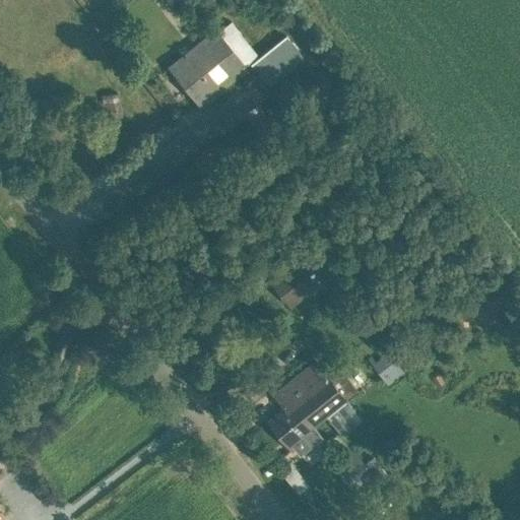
[(224,84),(246,67),(216,33),(214,29),(185,52),(184,53),(184,55),(178,59),(208,98),(224,84)]
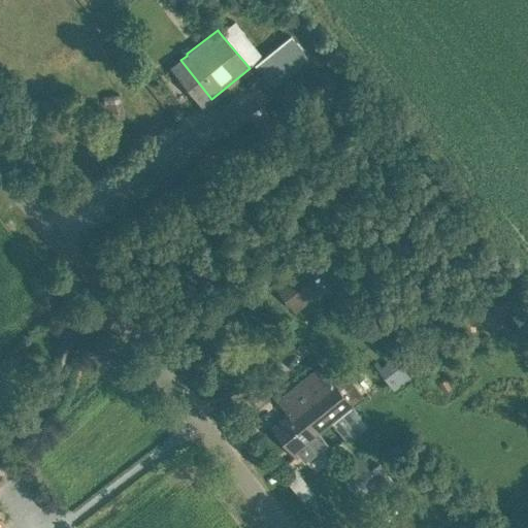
[(273,87),(309,58),(291,34),(255,64),(273,87)]
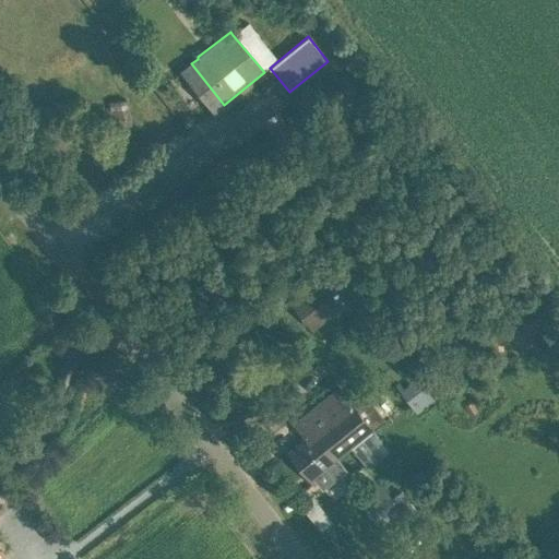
[(316,329),(365,289),(340,257),(289,297),(316,329)]
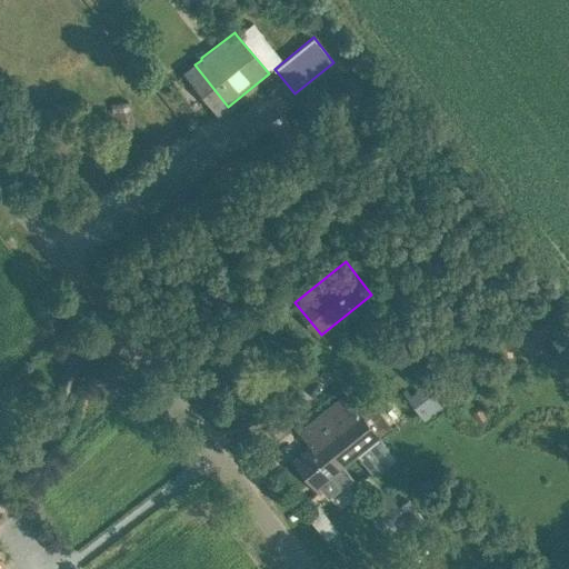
[(463,325),(452,332),(461,345),(471,337),(463,325)]
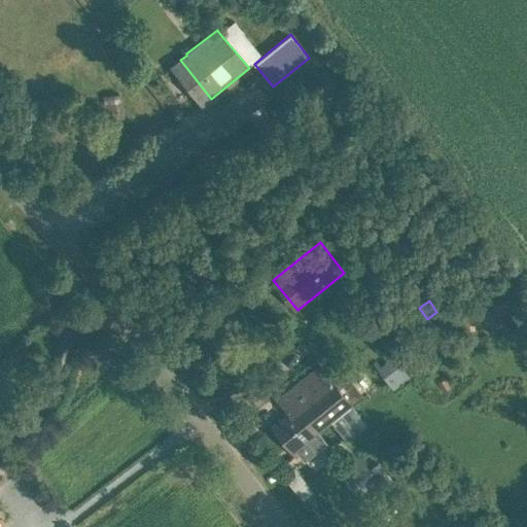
[(470,319),(483,331),(493,322),(480,309),(470,319)]
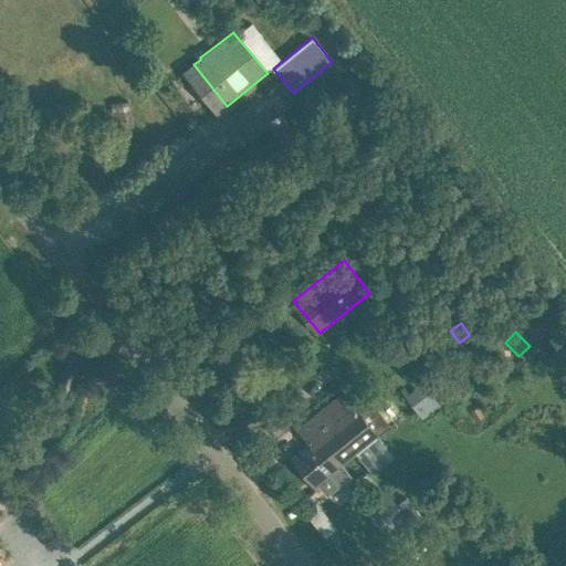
[(401,389),(407,398),(421,419),(439,407),(433,399),(442,392),(428,370),(401,389)]
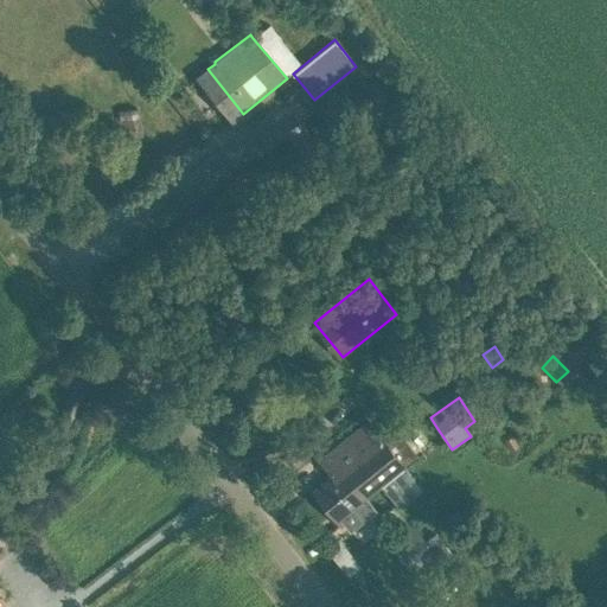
[(332,474),(313,490),(337,518),(342,524),(344,522),(352,532),(377,512),(365,496),(381,483),(403,465),(404,467),(419,455),(393,422),(379,433),(369,420),(338,445),(320,460),(332,474)]
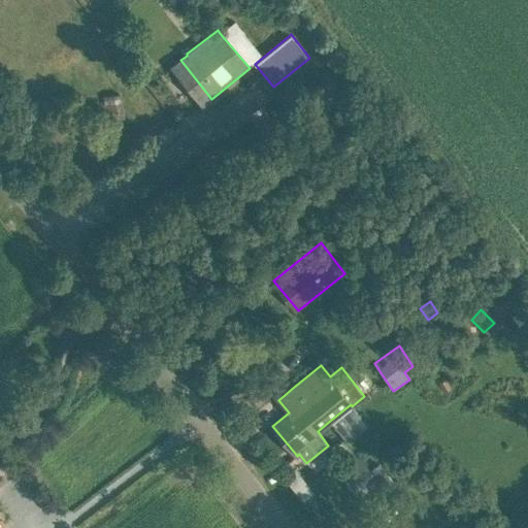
[(364,499),(390,479),(383,467),(381,465),(371,472),(360,458),(342,472),(364,499)]
